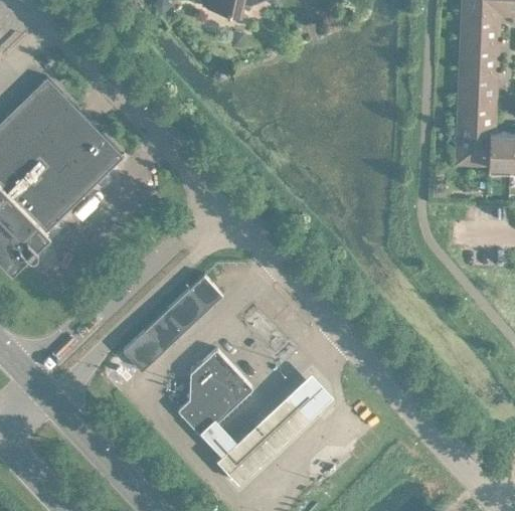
[(261,0),(207,0),(206,9),(239,17),(243,4),(248,5),(261,0)]
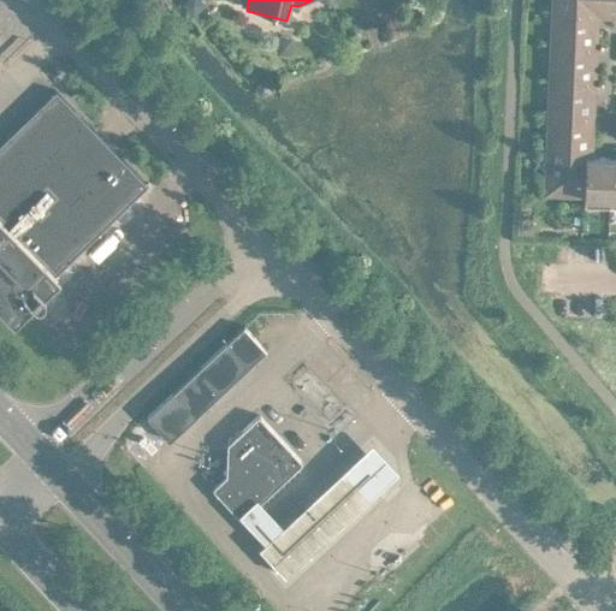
[(551,0),(551,13),(598,16),(597,21),(605,22),(605,0),(551,0)]
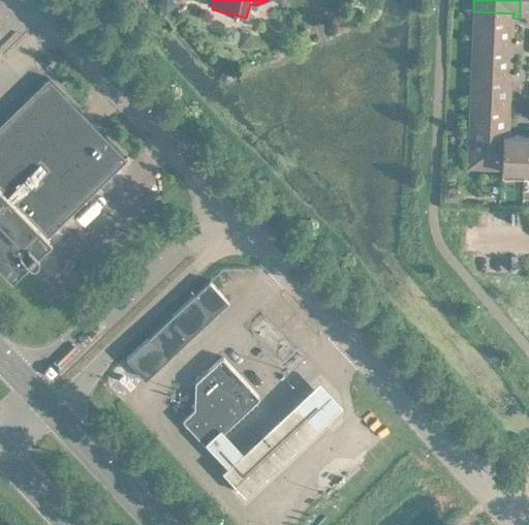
[(528,0),(520,0),(520,19),(528,19),(528,0)]
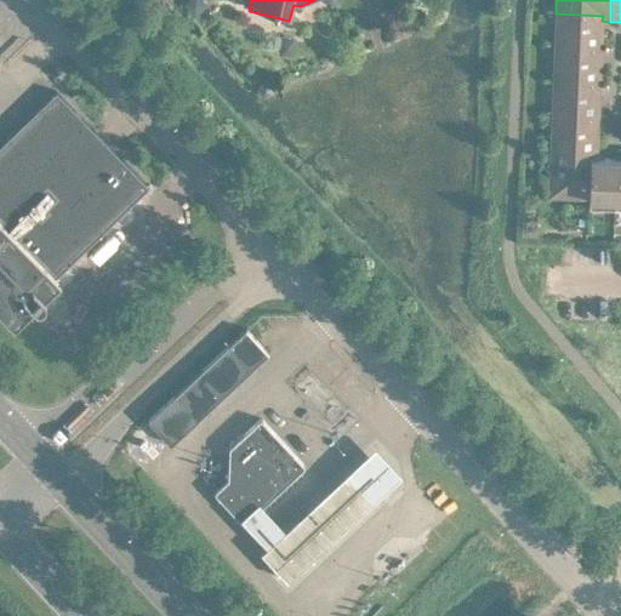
[(556,13),(553,49),(600,51),(602,21),(603,16),(556,13)]
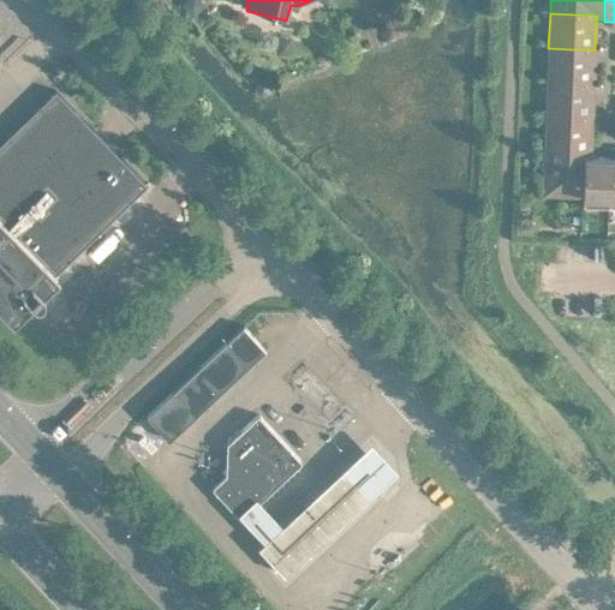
[(548,48),(547,83),(593,84),(595,51),(548,48)]
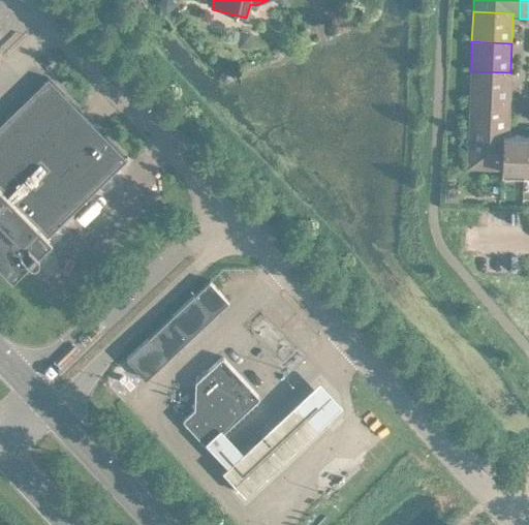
[(470,71),(469,100),(509,102),(510,72),(470,71)]
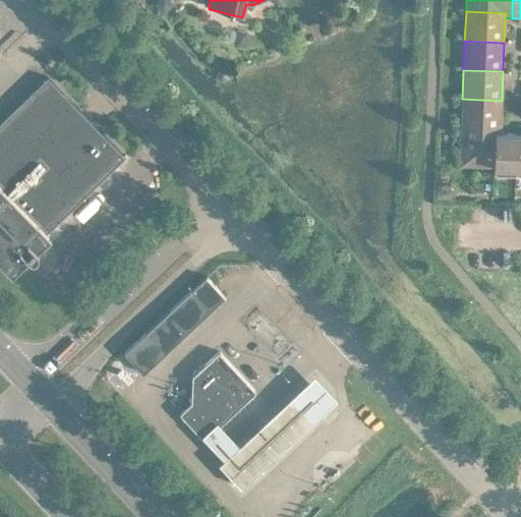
[(38,256),(37,254),(37,253),(50,241),(46,236),(125,160),(124,159),(123,160),(46,80),(0,124),(0,267),(11,279),(29,262),(30,263),(32,263),(33,263),(35,263),(36,262),(37,261),(37,260),(38,259),(38,257),(38,256)]
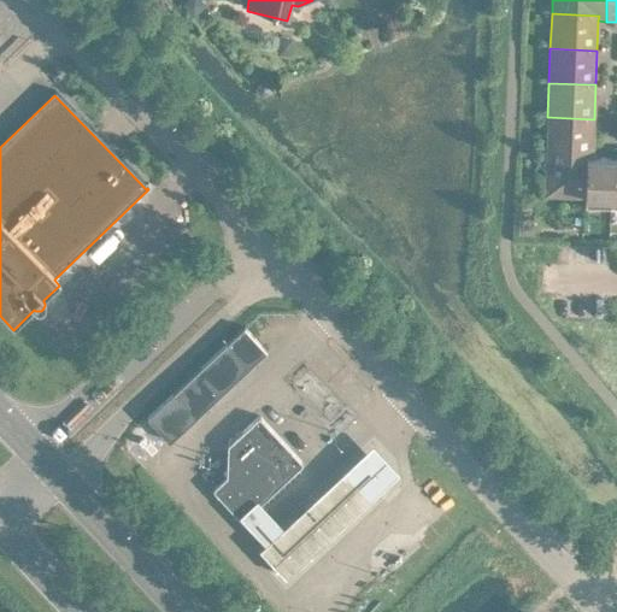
[(547,117),(546,152),(593,154),(594,119),(547,117)]
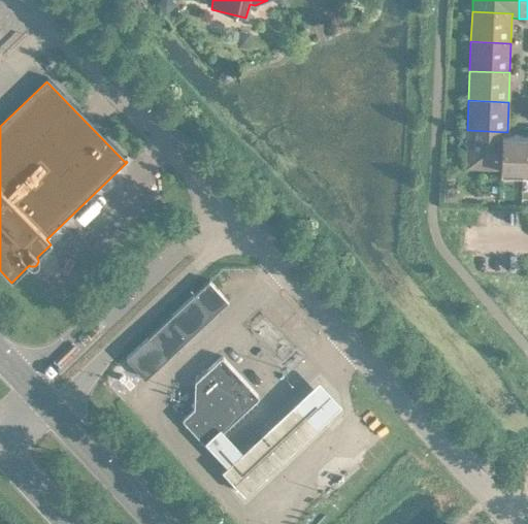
[(465,170),(500,172),(501,138),(506,138),(507,132),(467,130),(465,170)]
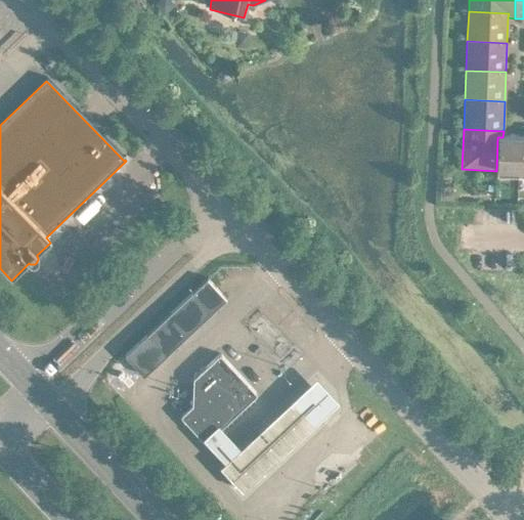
[(495,179),(518,180),(520,138),(503,137),(497,137),(496,171),(495,179)]
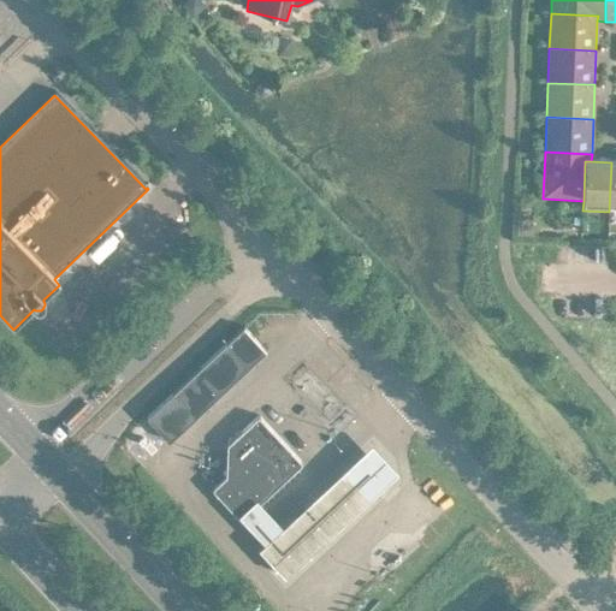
[(517,221),(517,239),(532,239),(532,221),(517,221)]
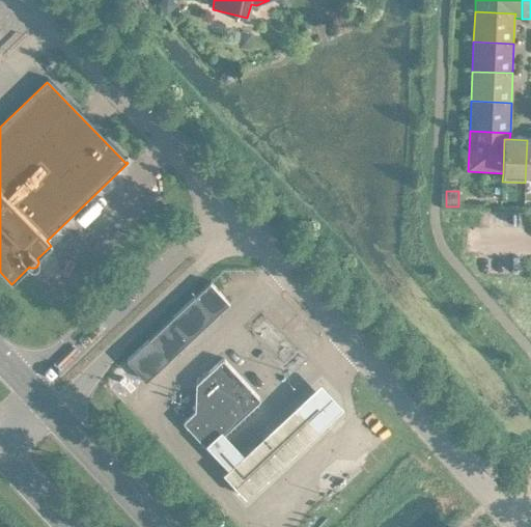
[(148,342),(126,363),(144,384),(167,363),(229,306),(210,285),(148,342)]
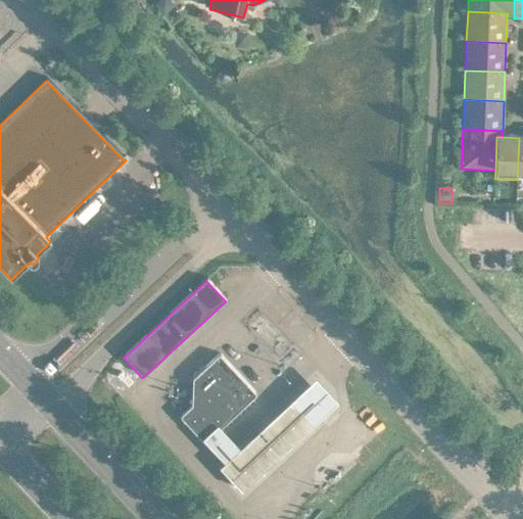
[(180,418),(203,444),(220,430),(255,396),(219,356),(192,380),(191,407),(180,418)]
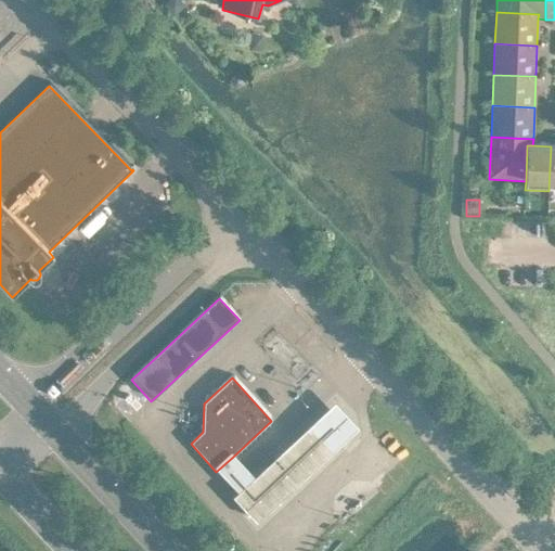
[(233,457),(216,472),(239,494),(233,498),(257,525),(360,430),(335,405),(256,479),(233,457)]
